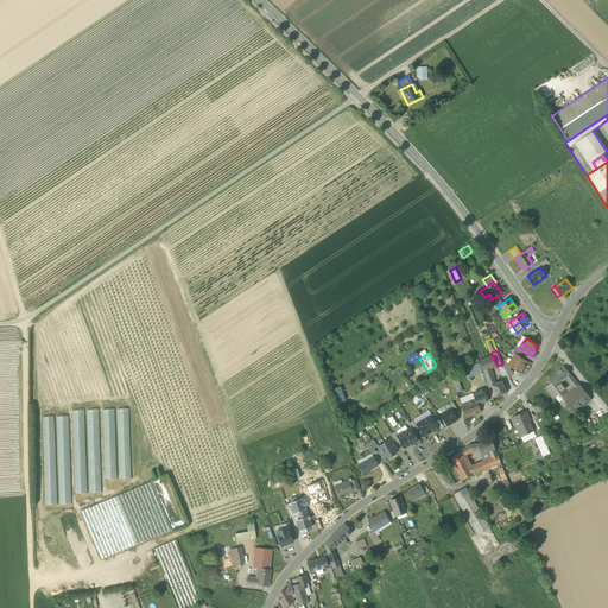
[(515,355),(512,360),(524,367),(527,362),(519,356),(515,354),(515,355)]
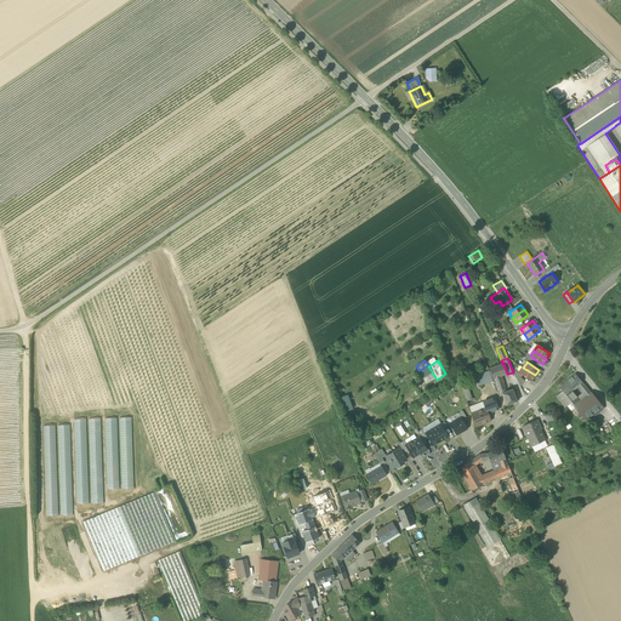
[(489,369),(493,380),(495,379),(500,377),(507,374),(503,363),(502,364),(489,369)]
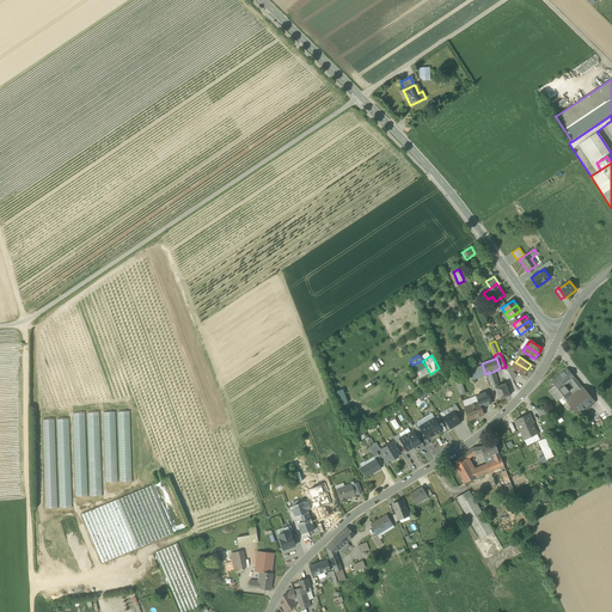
[(416,372),(426,366),(422,361),(422,360),(412,365),(416,372)]
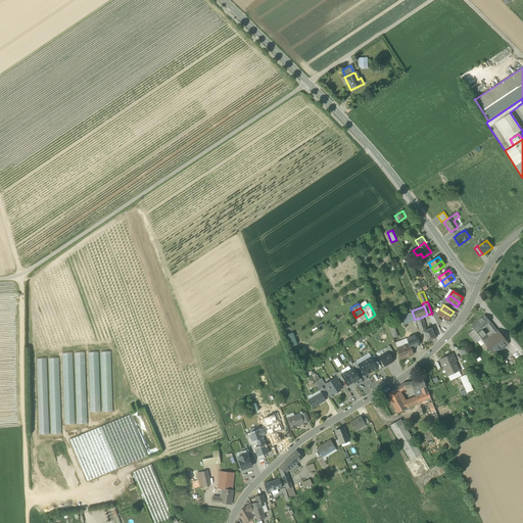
[(447,321),(450,316),(440,310),(437,314),(440,316),(447,321)]
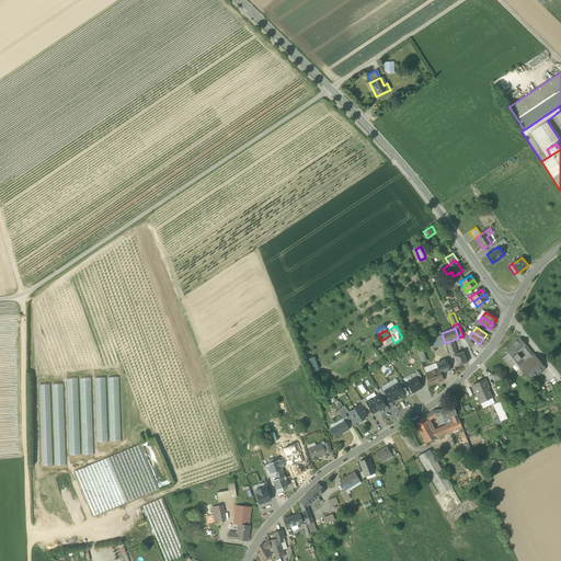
[(434,348),(445,344),(442,335),(431,339),(434,348)]
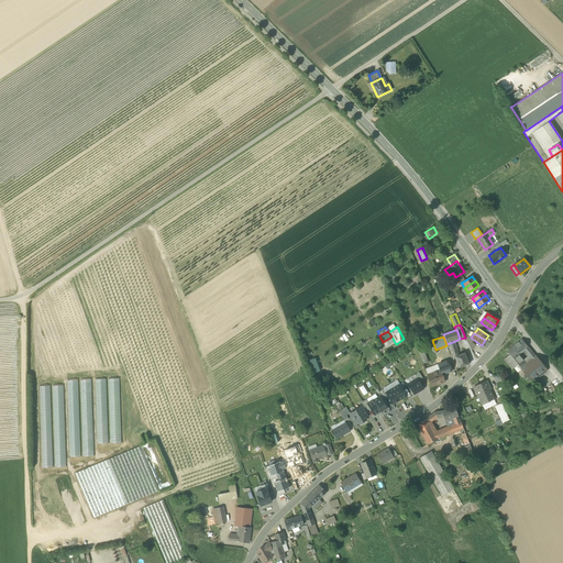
[(511,348),(517,354),(523,350),(527,353),(530,350),(521,340),(511,348)]
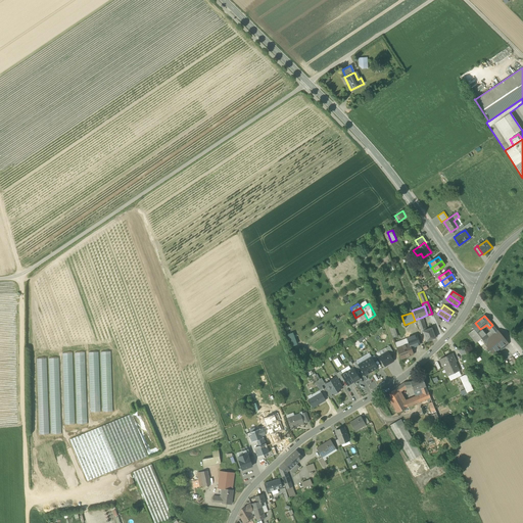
[(386,320),(391,332),(394,330),(390,319),(386,320)]
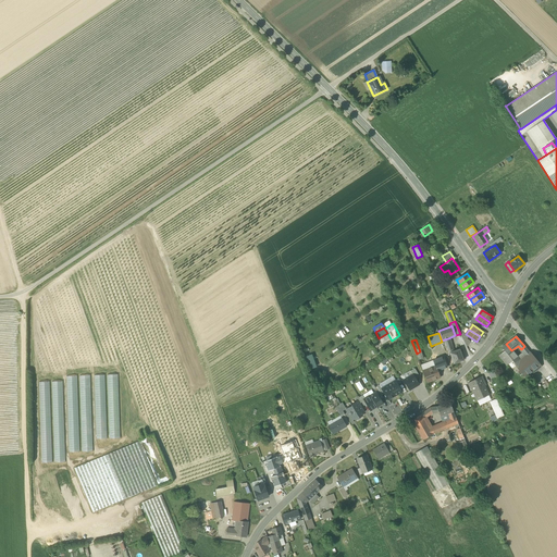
[(450,354),(454,363),(463,360),(459,349),(453,351),(450,343),(446,345),(449,354),(450,354)]
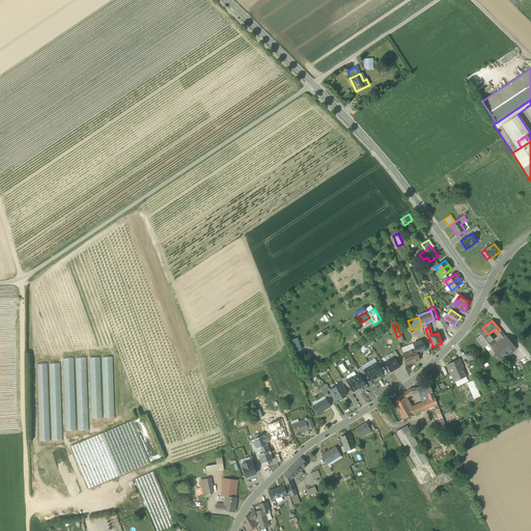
[(484,346),(487,350),(491,347),(492,347),(496,344),(493,340),(487,334),(482,328),(478,331),(480,334),(476,339),(483,348),(484,346)]
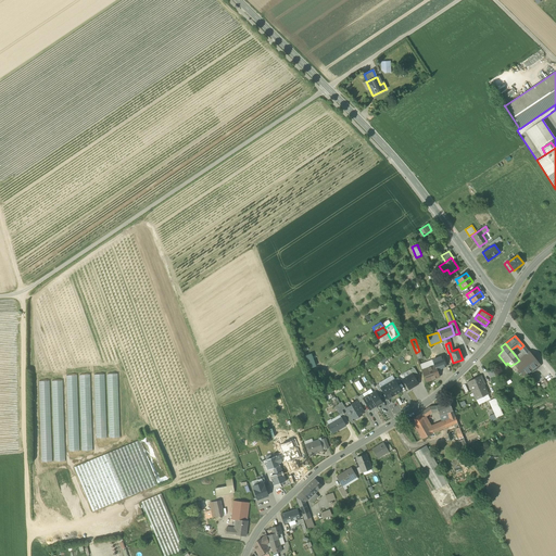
[(516,356),(519,361),(526,356),(522,352),(521,351),(516,356)]
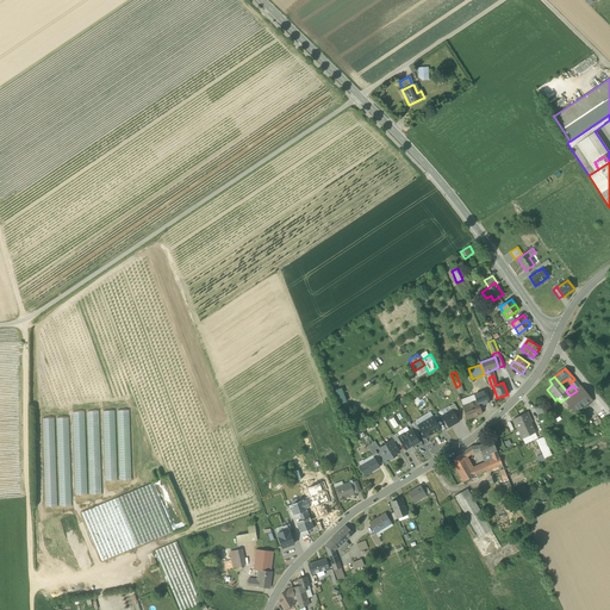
[(347,402),(342,387),(332,391),(337,405),(347,402)]
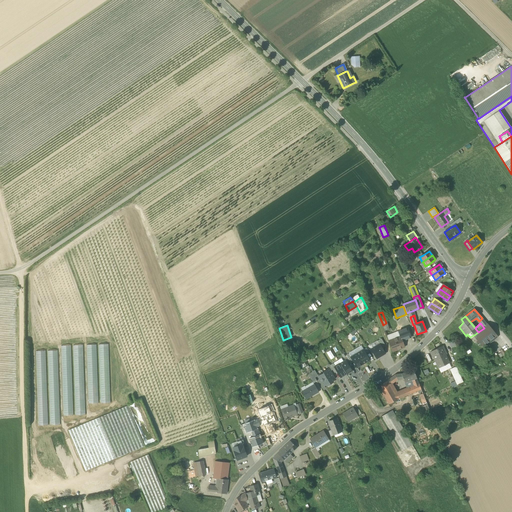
[(478,332),(474,335),(484,347),(497,336),(487,325),(484,328),(478,332)]
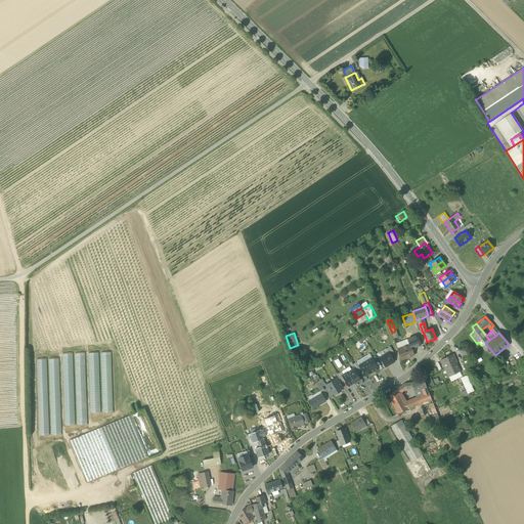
[(409,344),(411,349),(421,345),(417,336),(407,339),(409,345),(409,344)]
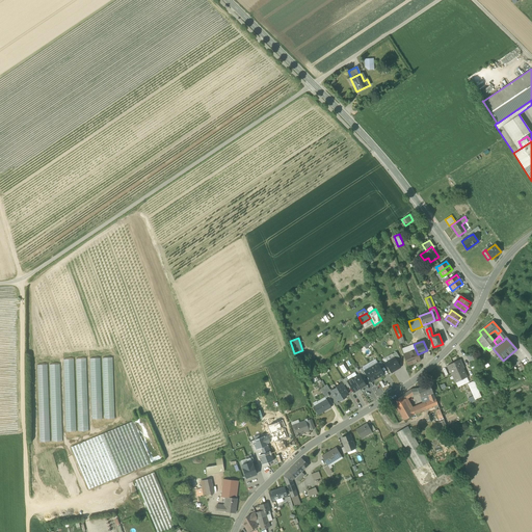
[(402,349),(404,354),(416,350),(414,344),(402,349)]
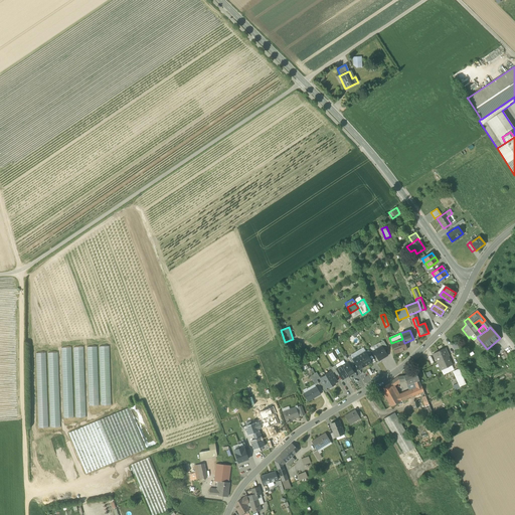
[(481,353),(487,349),(477,337),(476,337),(473,339),(470,336),(469,338),(481,353)]
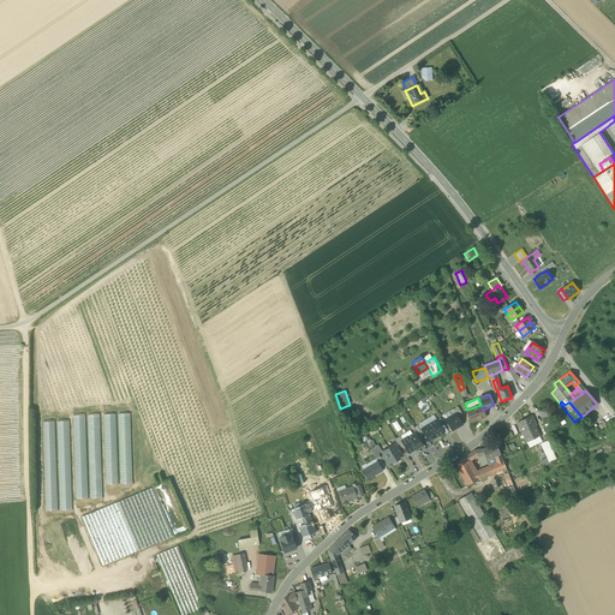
[(467,410),(472,422),(485,417),(483,410),(481,404),(481,405),(467,410)]
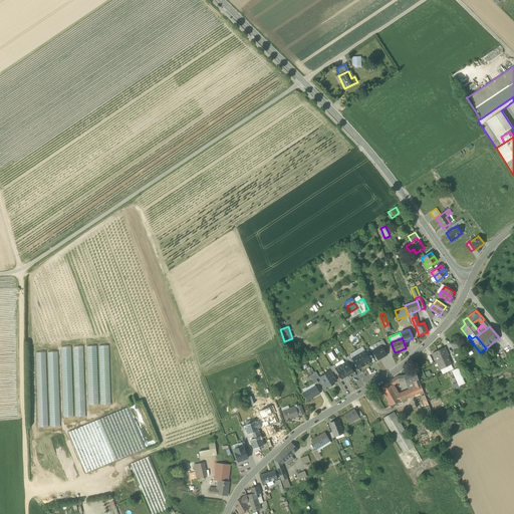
[(378,342),(380,345),(383,349),(388,347),(382,339),(378,342)]
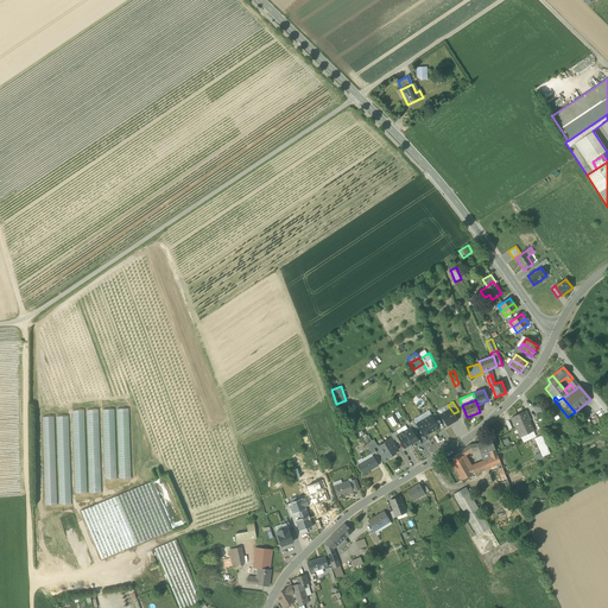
[(543,406),(542,403),(533,407),(536,413),(542,411),(540,407),(543,406)]
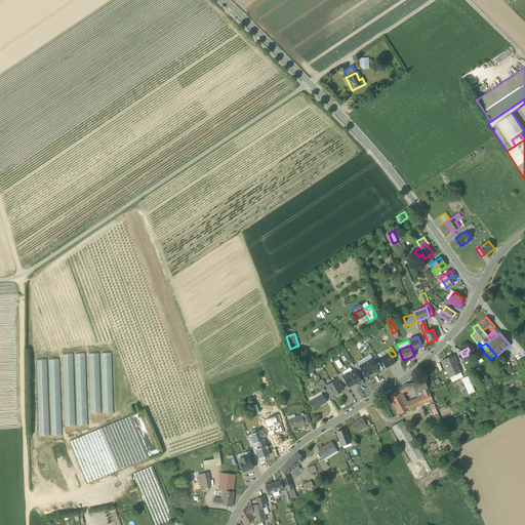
[(378,355),(380,358),(389,353),(387,350),(378,355)]
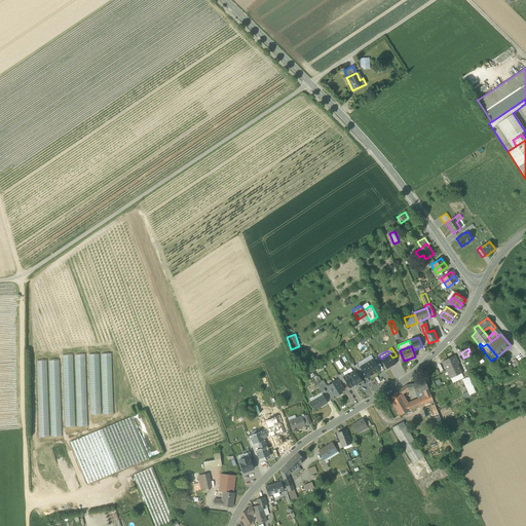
[(76,354),(77,426),(87,426),(85,353),(76,354)]
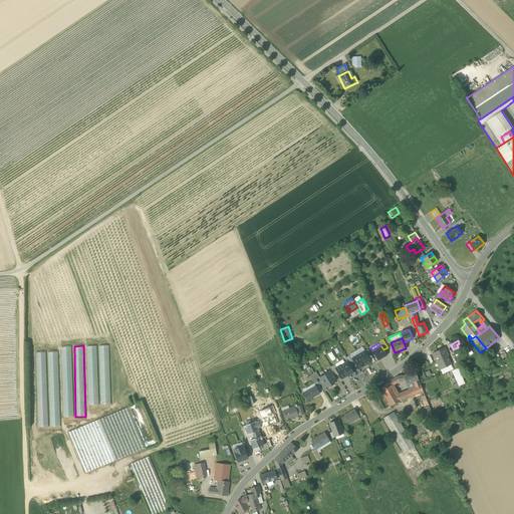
[(98,405),(97,345),(87,345),(89,405),(98,405)]
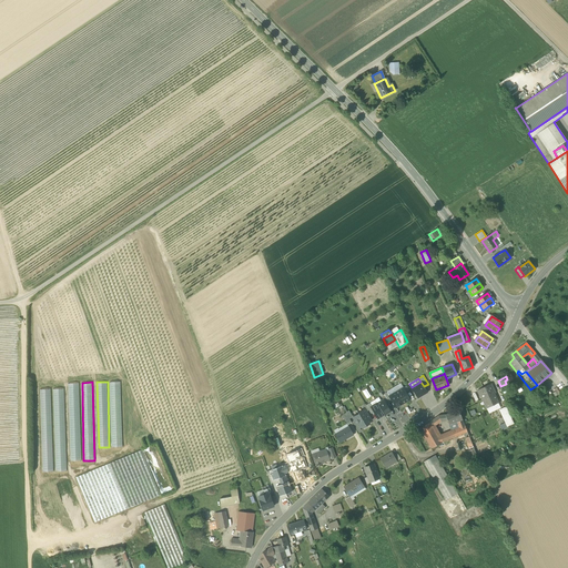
[(122,447),(120,382),(110,382),(112,447),(122,447)]
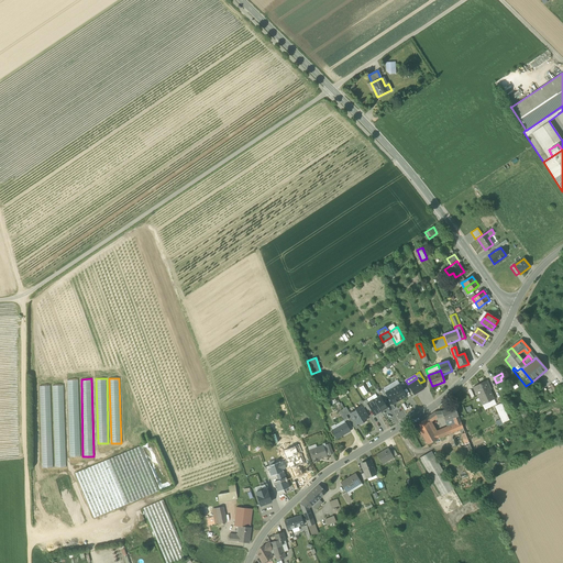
[(423,388),(420,383),(417,378),(408,384),(415,395),(423,388)]
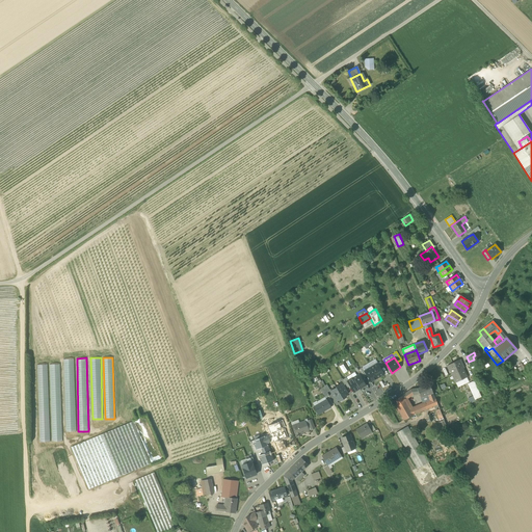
[(77,431),(74,358),(63,358),(67,431),(77,431)]
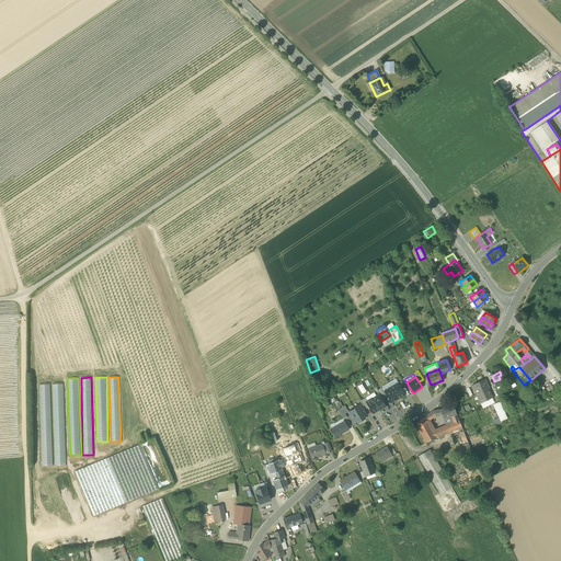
[(388,384),(390,388),(398,384),(396,379),(388,384)]
